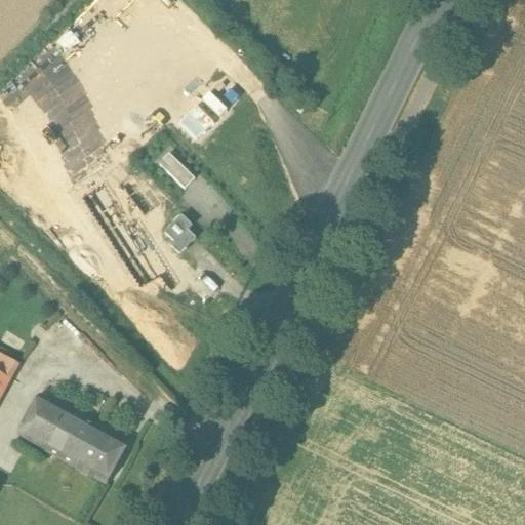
[(169,155),(159,165),(185,191),(195,180),(169,155)]
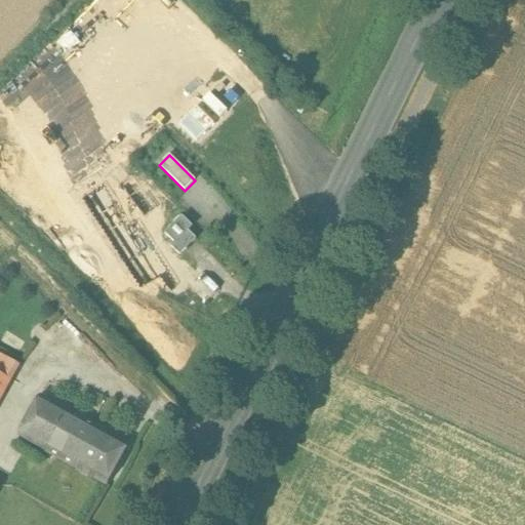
[(183,217),(166,234),(175,243),(171,247),(180,255),(196,239),(188,232),(193,227),(183,217)]
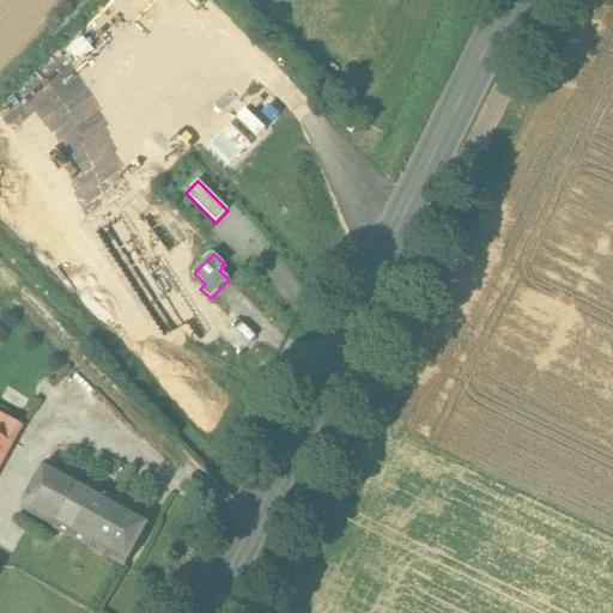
[(0,412),(0,436),(13,444),(24,425),(0,412)]
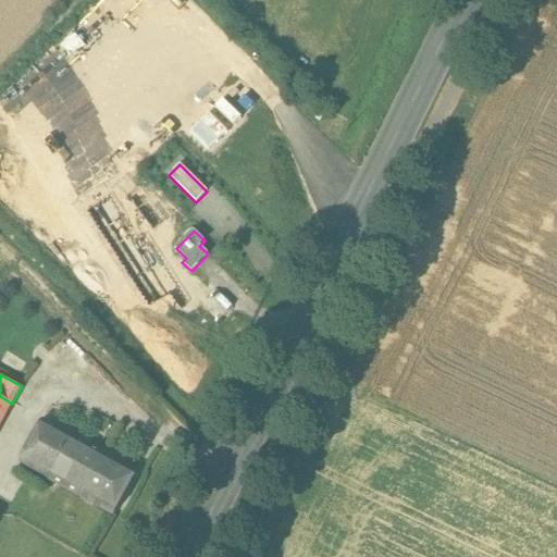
[(0,425),(12,404),(0,396),(0,425)]
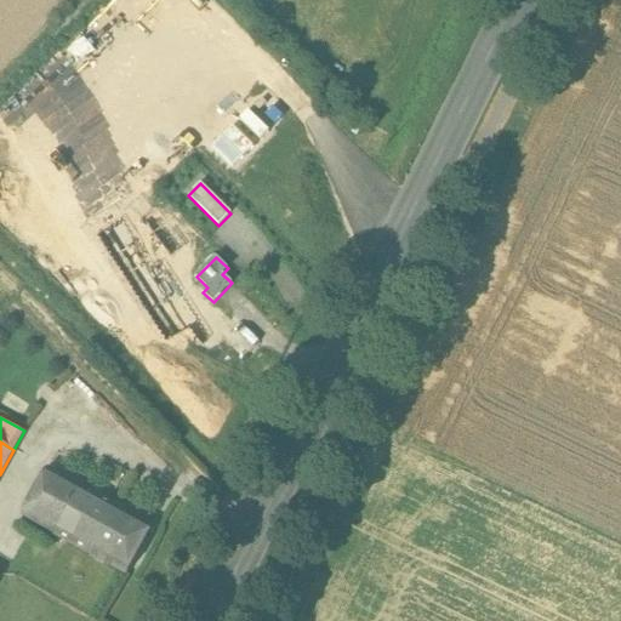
[(152,527),(47,468),(22,516),(126,573),(152,527)]
